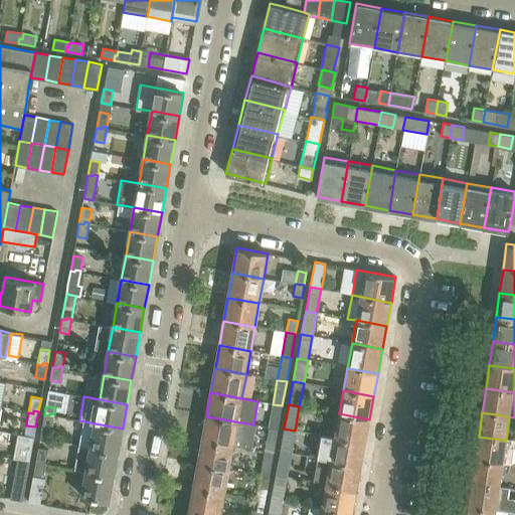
[(44,414),(40,439),(49,440),(54,414),(49,413),(49,415),(44,414)]
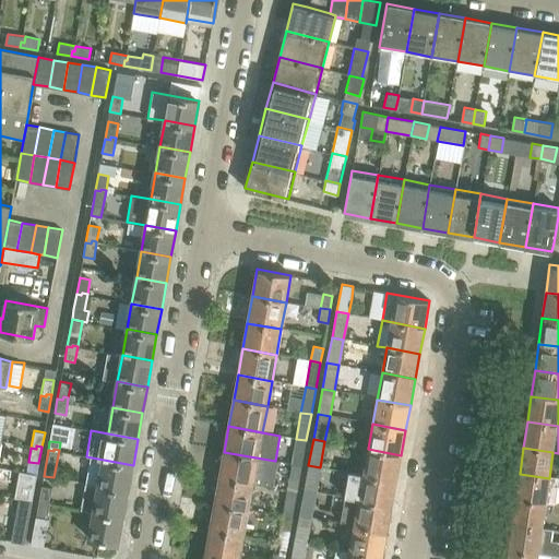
[(368,449),(363,475),(396,480),(401,455),(368,449)]
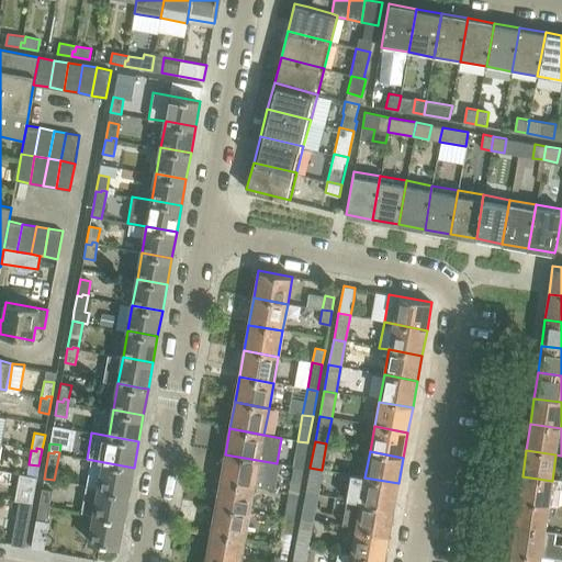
[(280,464),(277,463),(225,454),(221,481),(255,486),(274,490),(280,464)]
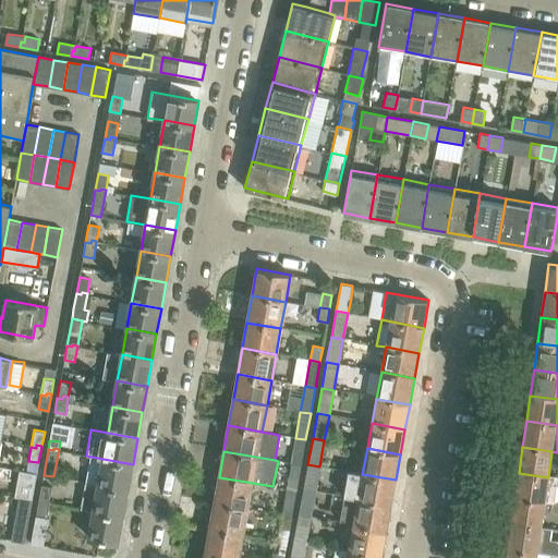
[(133,464),(102,459),(92,457),(87,483),(98,484),(128,489),(133,464)]
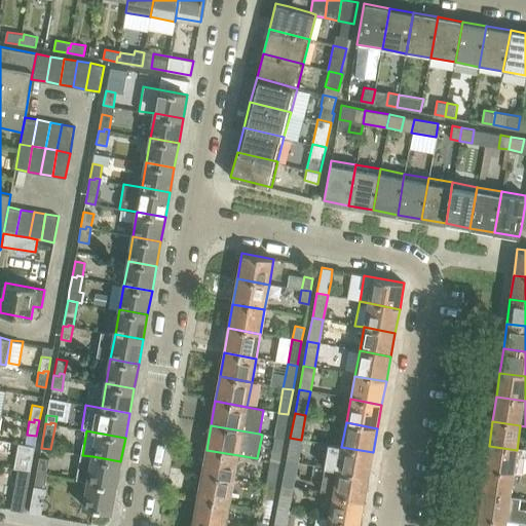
[(279,462),(284,438),(274,437),(269,460),(279,462)]
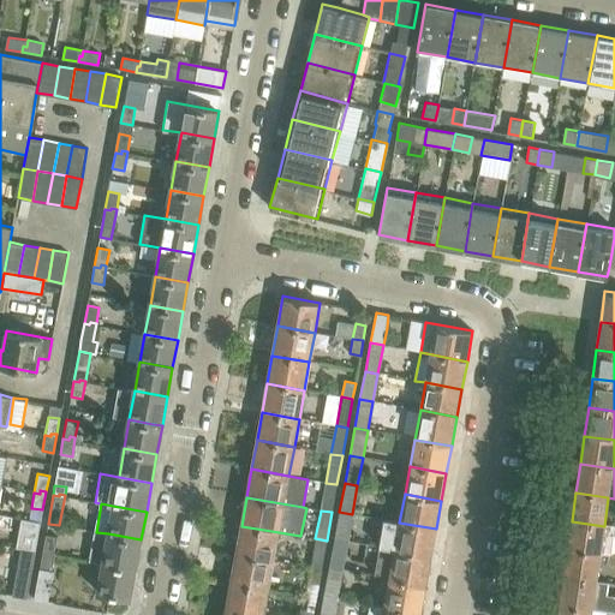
[(347,542),(352,514),(339,512),(334,539),(347,542)]
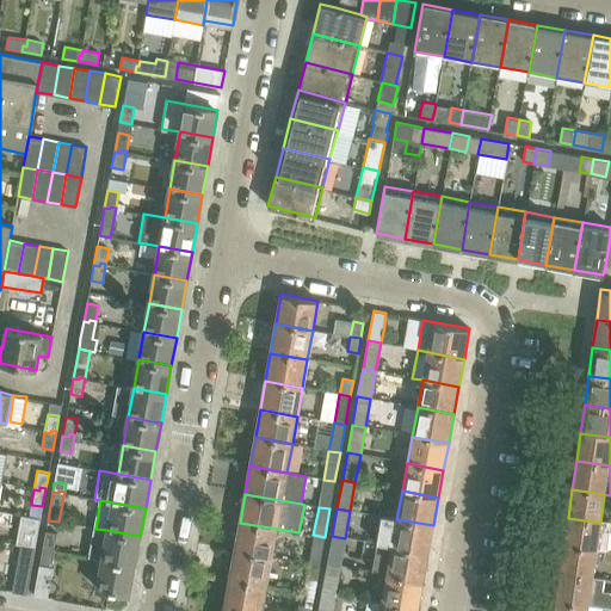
[(36,545),(38,529),(41,518),(22,514),(17,543),(23,544),(24,544),(24,545),(29,547),(30,544),(36,545)]
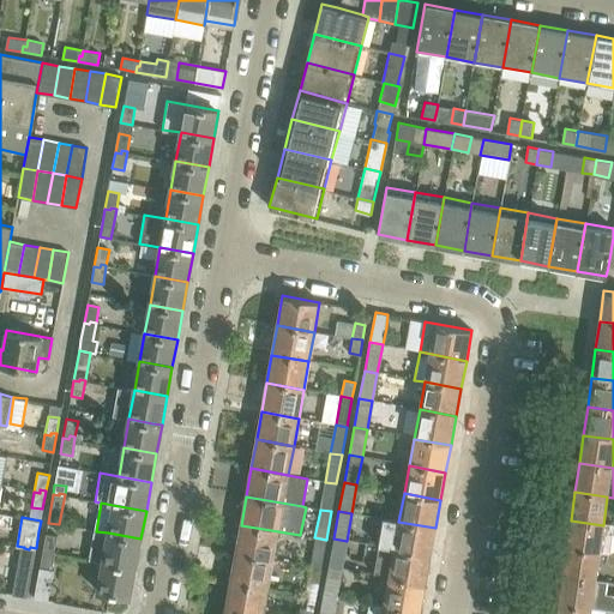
[(383,518),(378,546),(431,555),(435,528),(398,522),(383,518)]
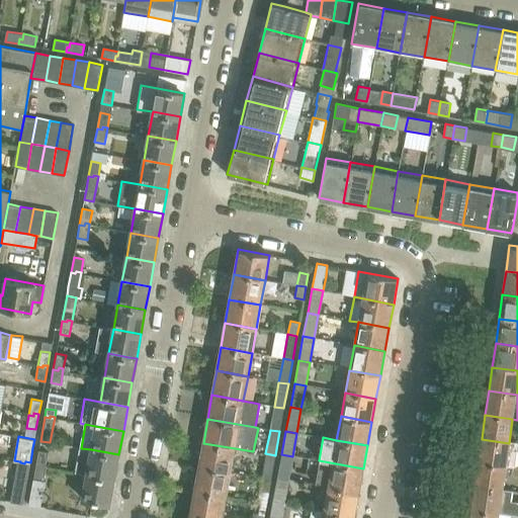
[(482,439),(479,462),(505,466),(516,468),(517,452),(517,444),(509,443),(482,439)]
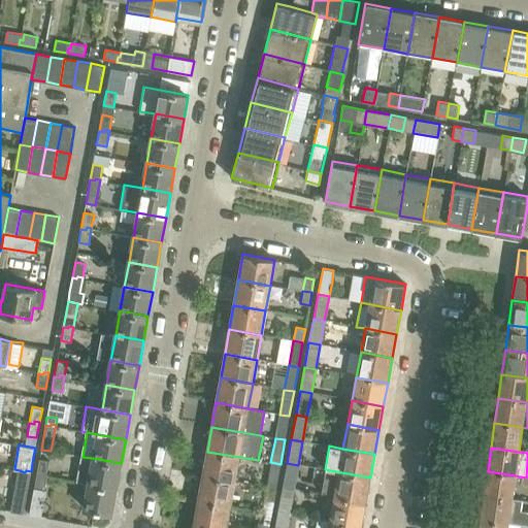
[(239,457),(207,452),(202,475),(234,482),(239,457)]
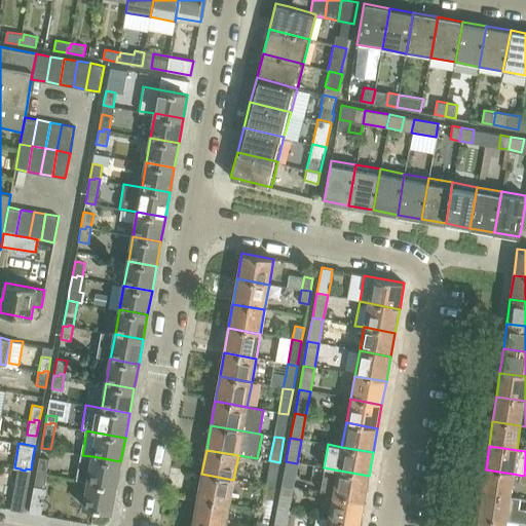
[(92,456),(88,481),(116,486),(120,461),(92,456)]
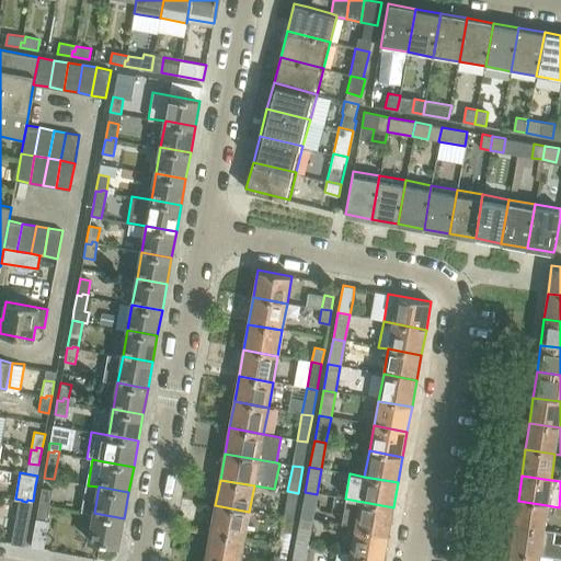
[(42,488),(38,504),(44,505),(44,502),(49,503),(52,489),(42,488)]
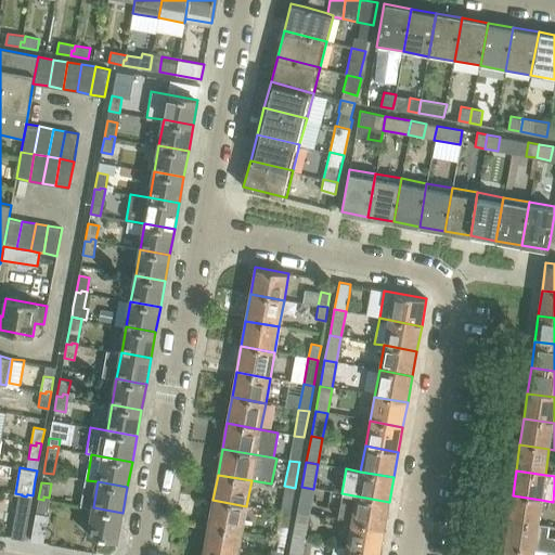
[(289,514),(295,488),(284,486),(283,498),(280,513),(289,514)]
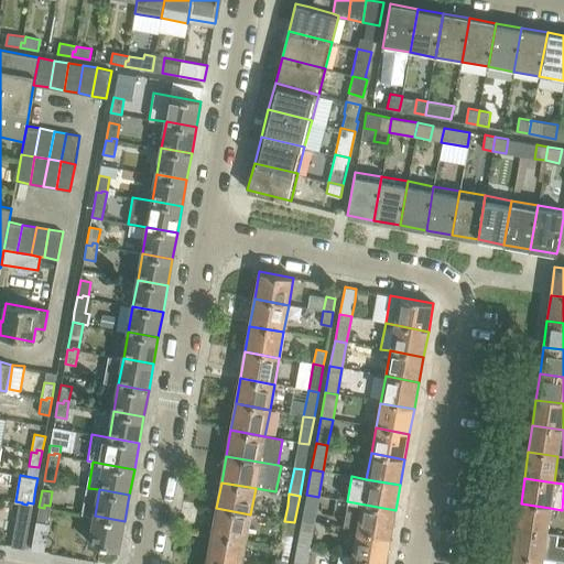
[(347,501),(343,528),(357,531),(390,537),(396,510),(347,501)]
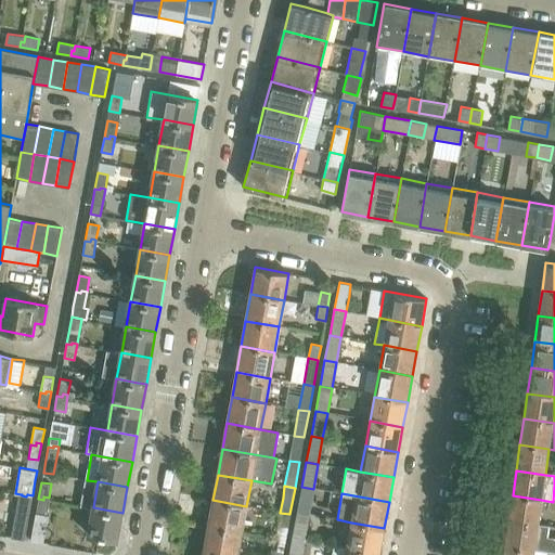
[(16,508),(11,537),(24,540),(33,495),(27,494),(26,497),(22,495),(22,494),(21,494),(17,510),(16,508)]
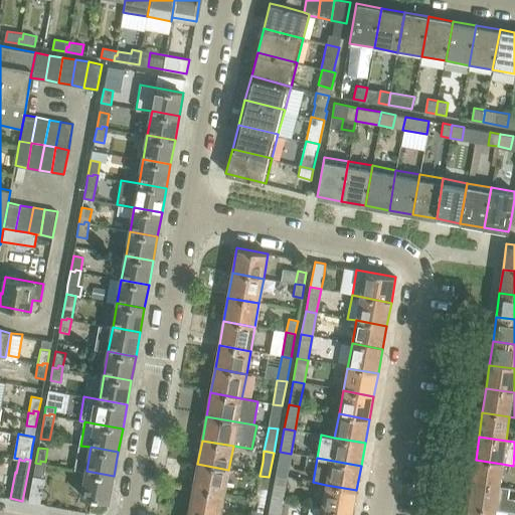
[(502,464),(476,460),(472,483),(499,488),(502,464)]
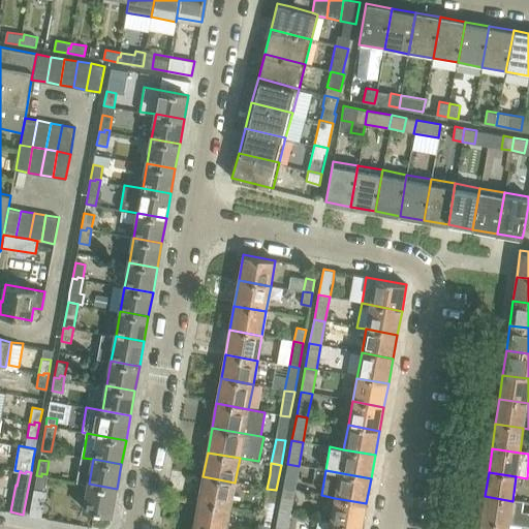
[(36,475),(32,499),(44,502),(45,491),(44,491),(47,476),(47,474),(41,473),(41,476),(36,475)]
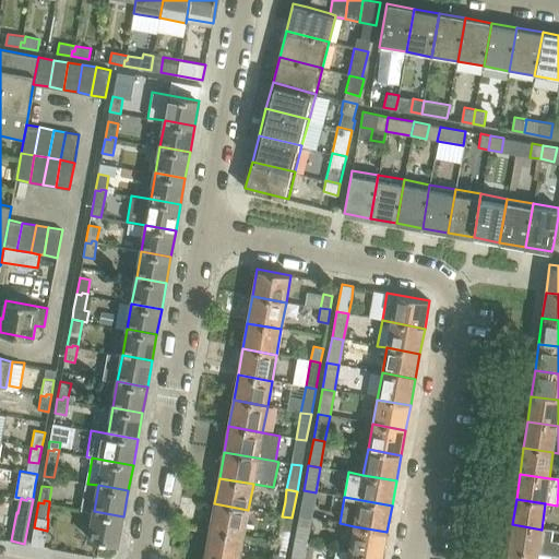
[(248,510),(214,503),(210,530),(244,535),(248,510)]
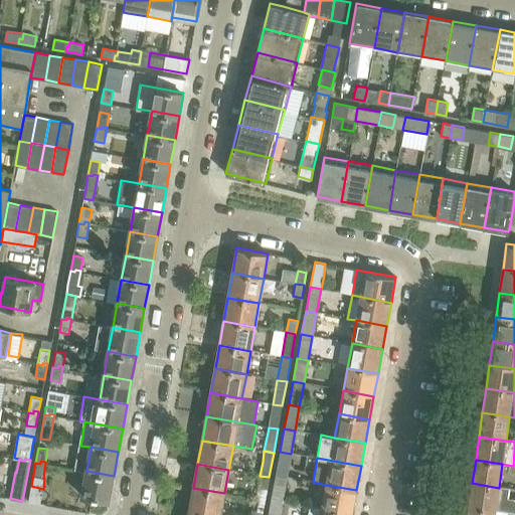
[(278,464),(276,476),(287,478),(289,466),(278,464)]
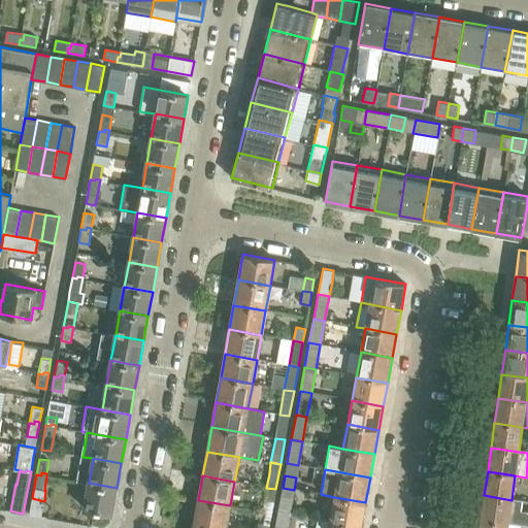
[(112,513),(117,488),(89,483),(84,508),(94,509),(112,513)]
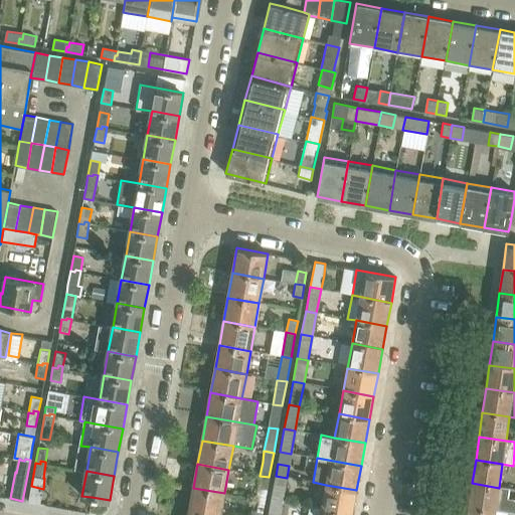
[(260,476),(258,487),(267,489),(269,477),(260,476)]
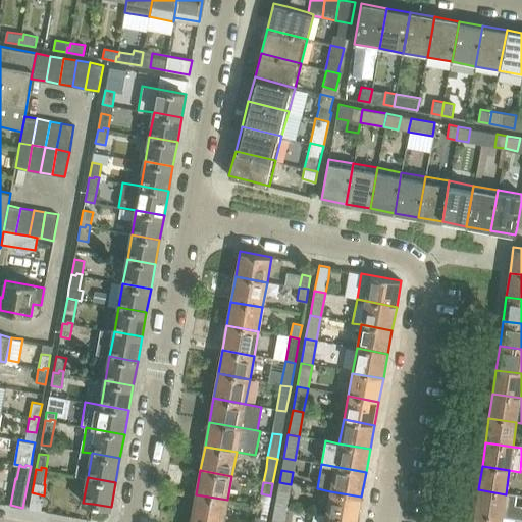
[(279,482),(274,506),(285,508),(291,484),(279,482)]
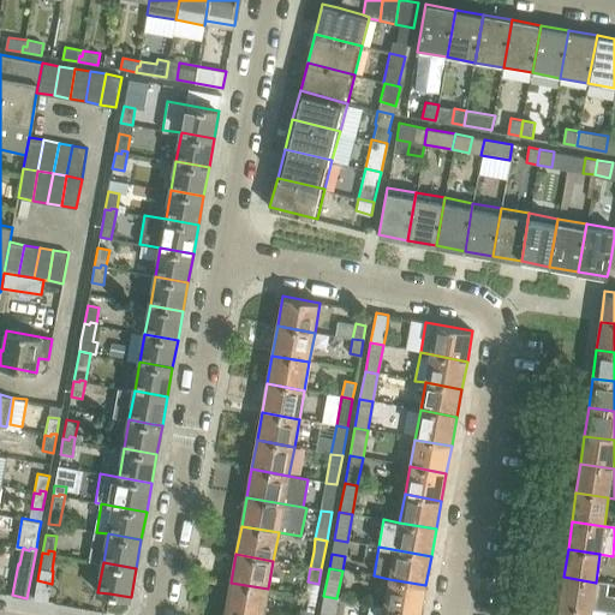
[(563,577),(560,605),(608,614),(608,613),(614,614),(614,595),(608,595),(610,584),(596,583),(563,577)]
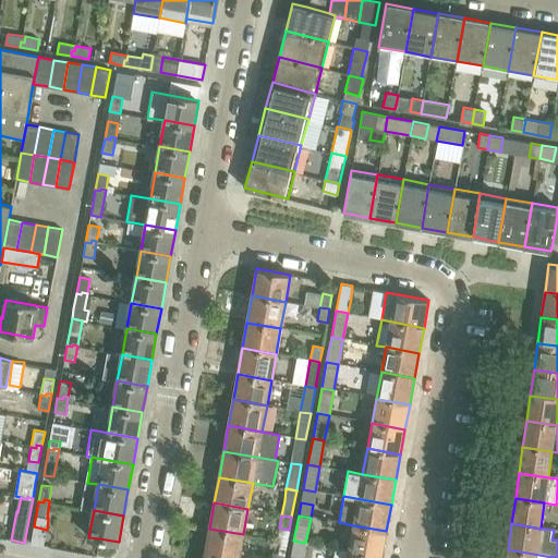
[(353,525),(349,549),(381,556),(386,531),(353,525)]
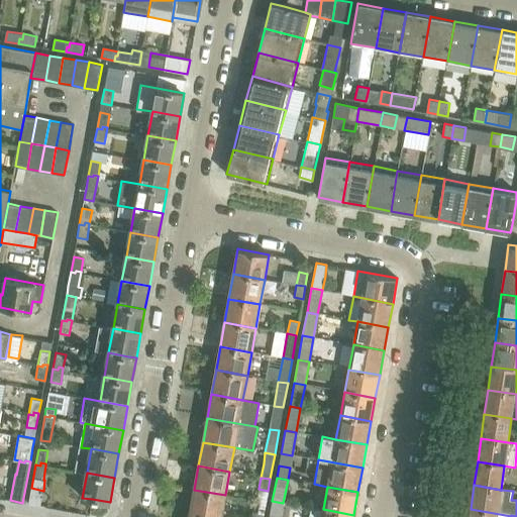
[(40,506),(43,491),(31,488),(28,504),(40,506)]
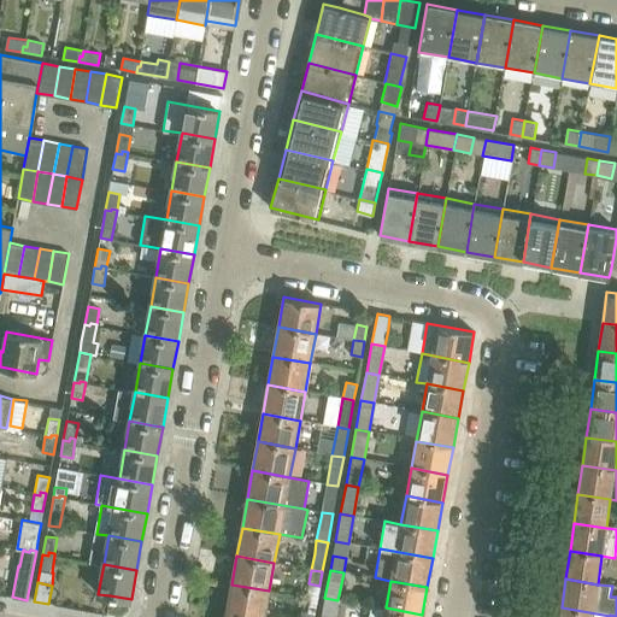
[(264,616),(269,591),(231,585),(227,613),(246,616),(264,616)]
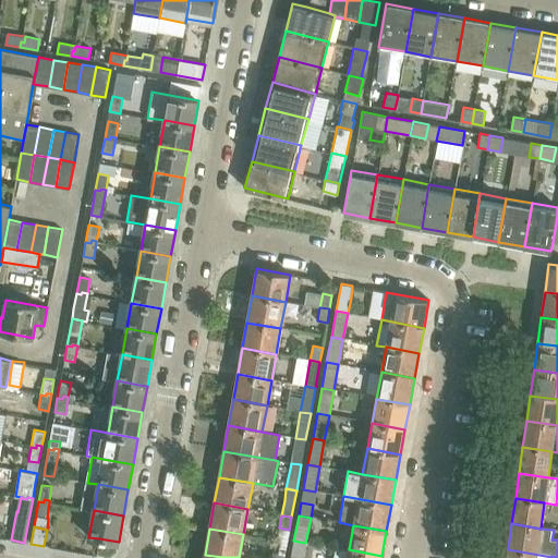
[(293,541),(290,557),(302,557),(305,543),(293,541)]
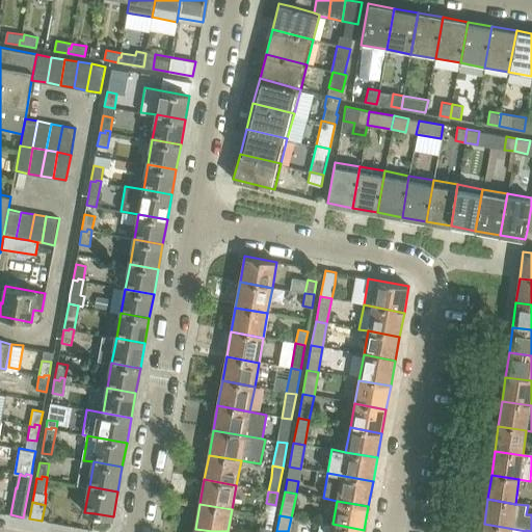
[(323,523),(321,531),(363,531),(364,530),(333,524),(323,523)]
